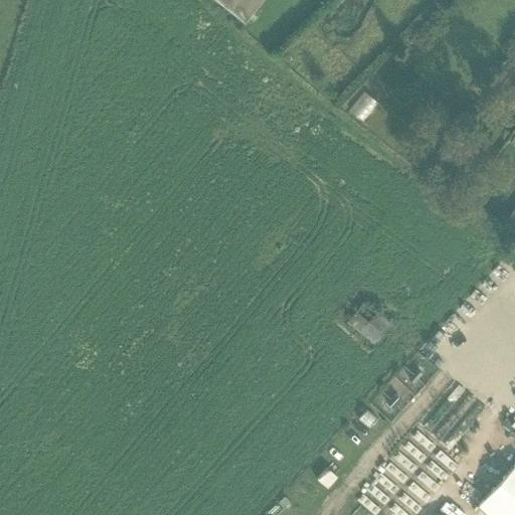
[(213,0),(243,23),(262,0),(213,0)]
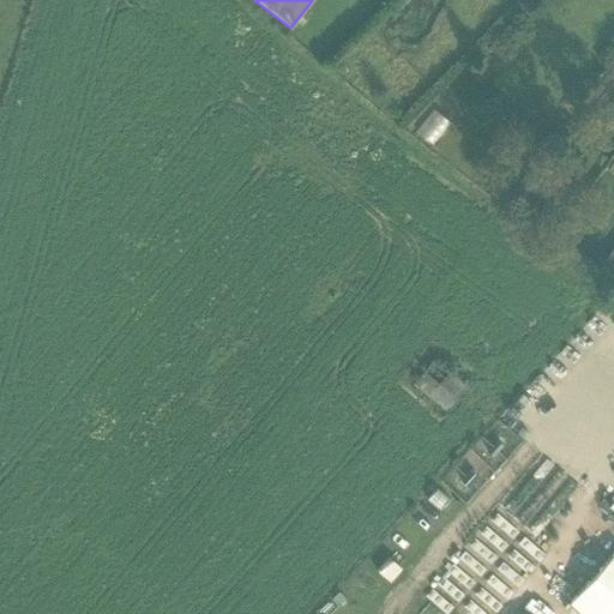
[(613,247),(599,266),(613,278),(613,247)]
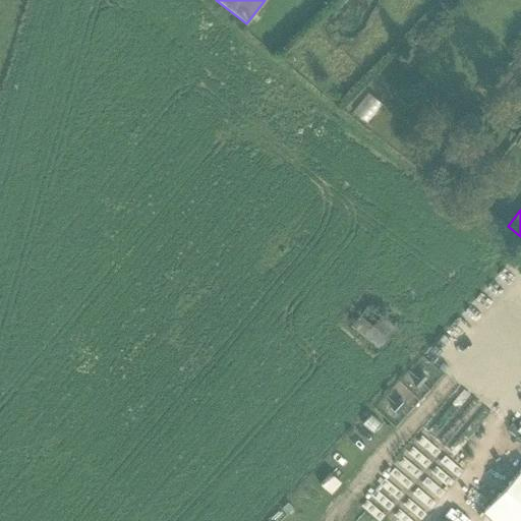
[(379,349),(396,328),(367,305),(350,327),(379,349)]
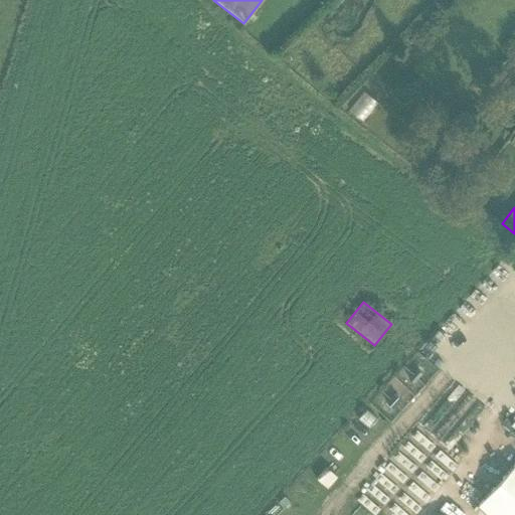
[(384,421),(395,411),(386,402),(376,413),(384,421)]
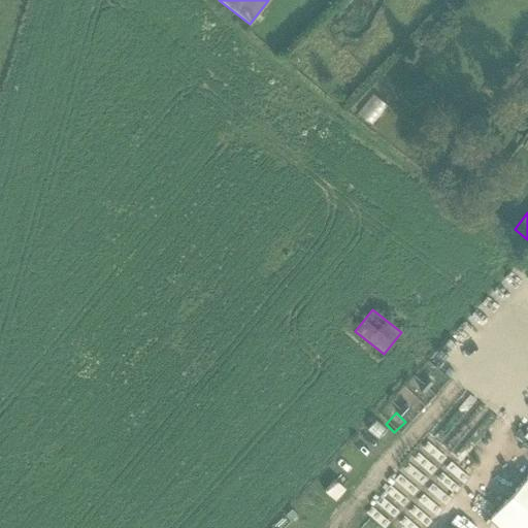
[(414,450),(424,438),(410,427),(401,439),(414,450)]
